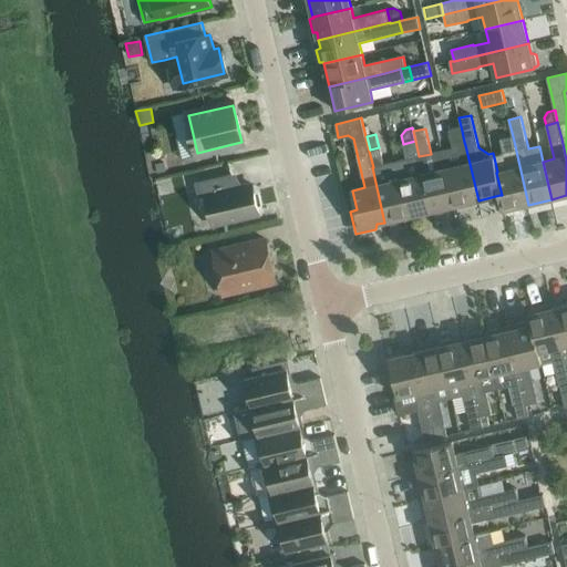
[(504,155),(494,157),(497,172),(496,173),(502,195),(500,195),(504,210),(528,205),(513,136),(501,140),(504,155)]
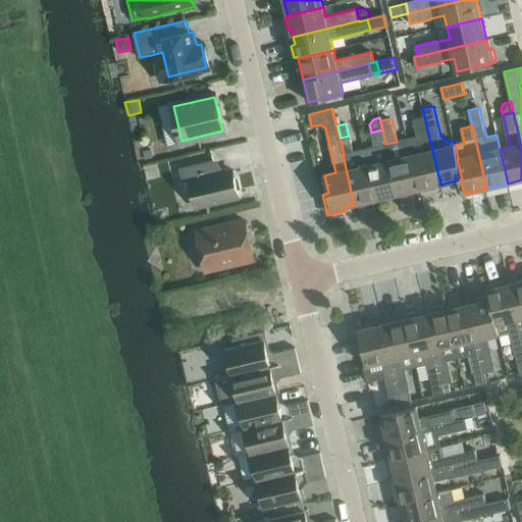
[(374,147),(364,149),(375,200),(397,195),(385,144),(382,129),(371,133),(374,147)]
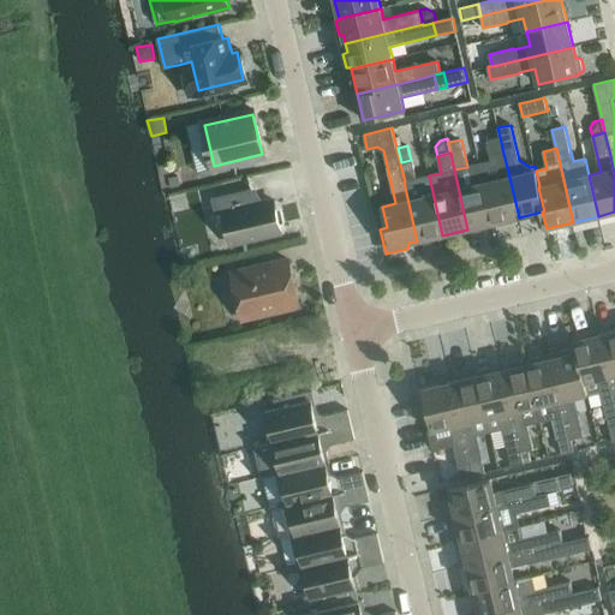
[(496,179),(484,183),(494,224),(519,218),(505,157),(491,161),(496,179)]
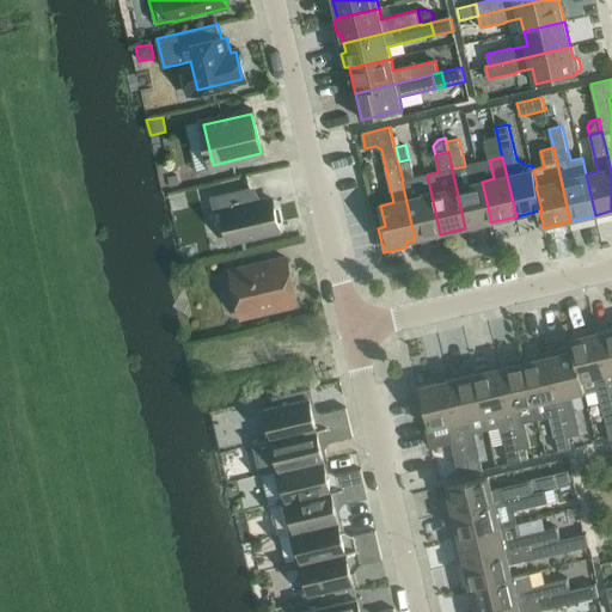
[(411,160),(398,163),(403,181),(402,181),(415,240),(440,234),(427,175),(415,177),(411,160)]
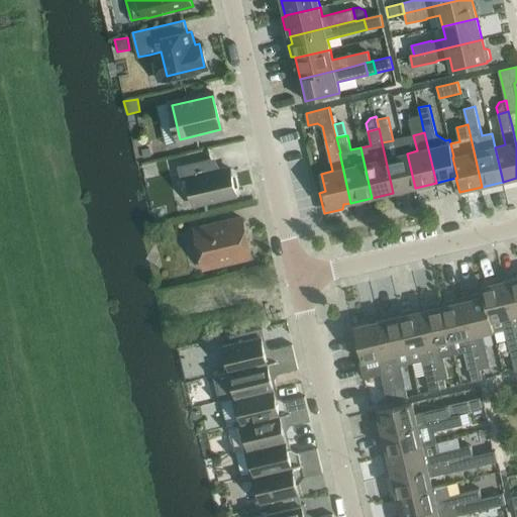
[(393,140),(382,142),(393,193),(415,188),(407,153),(397,156),(393,140)]
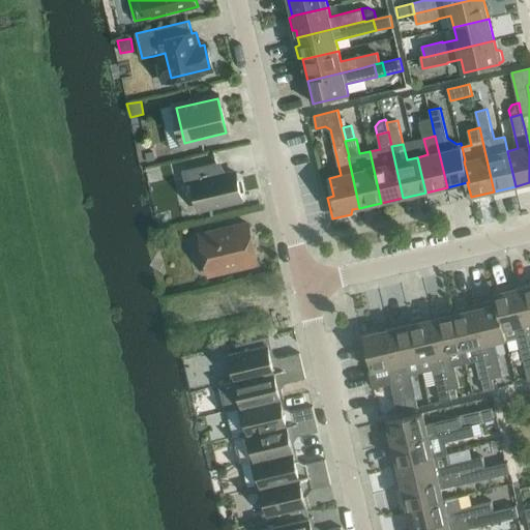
[(208,166),(183,171),(183,172),(186,184),(193,183),(199,210),(243,200),(237,173),(211,179),(208,166)]
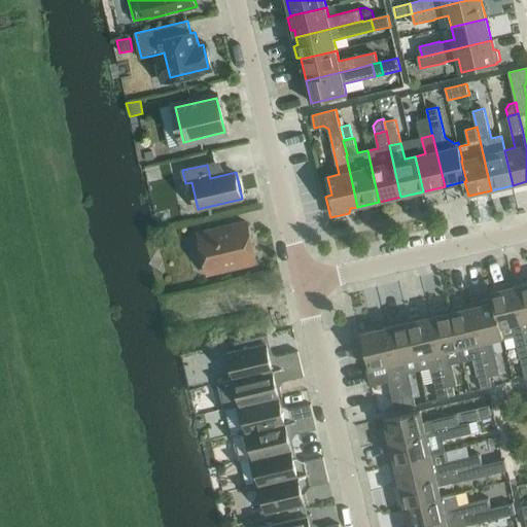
[(248,222),(198,235),(207,274),(257,262),(248,222)]
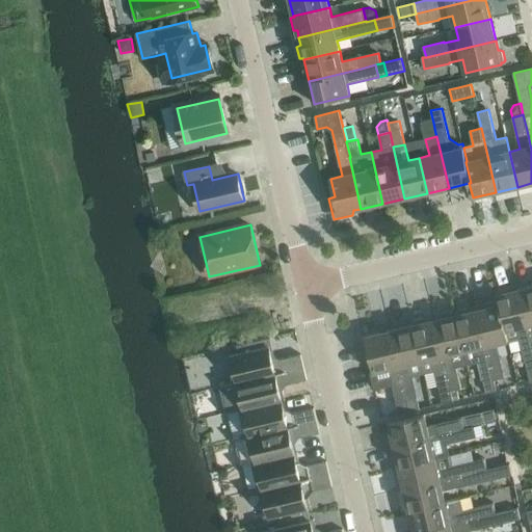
[(531,286),(520,290),(531,343),(531,286)]
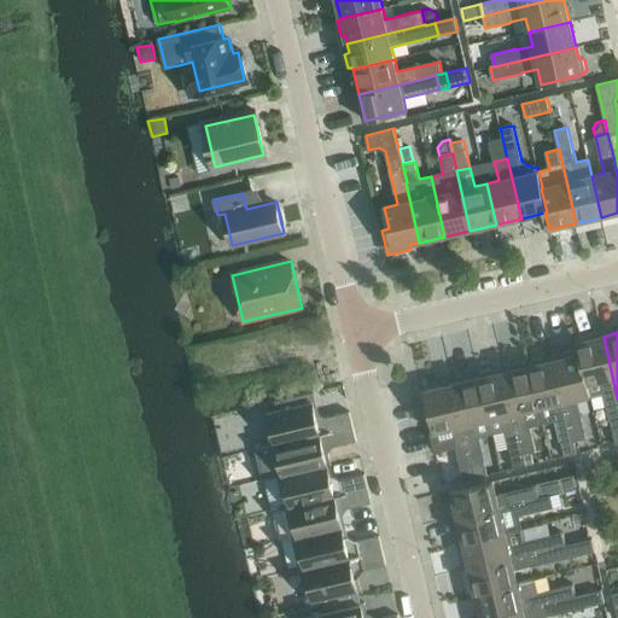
[(578,343),(577,343),(579,349),(579,355),(581,354),(588,384),(589,384),(592,396),(604,392),(605,397),(610,421),(616,443),(617,442),(617,398),(604,337),(593,339),(592,336),(589,334),(579,337),(577,339),(578,343)]
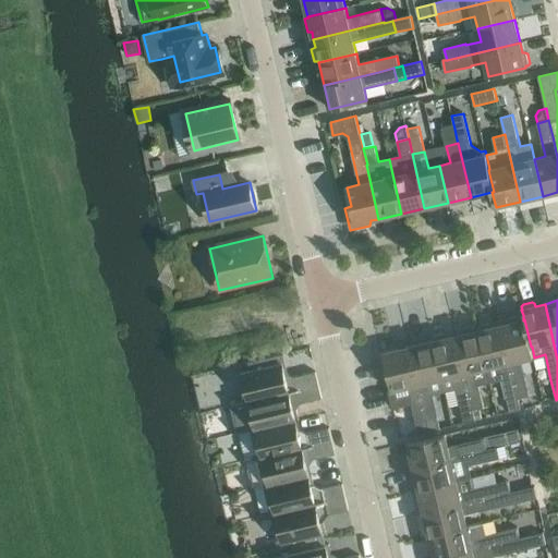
[(508,324),(501,325),(519,399),(530,396),(525,375),(524,375),(521,360),(534,358),(532,347),(531,347),(524,319),(523,320),(523,315),(509,318),(508,320),(508,324)]
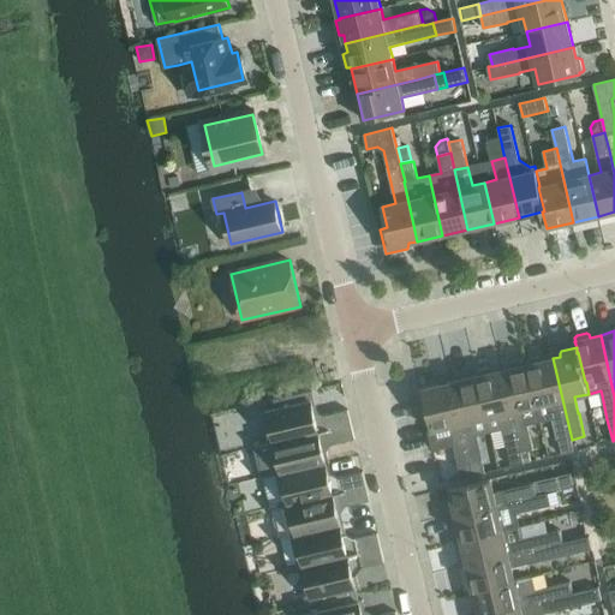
[(529,364),(527,364),(537,406),(541,422),(554,419),(560,442),(562,454),(575,452),(572,440),(553,358),(543,360),(543,358),(539,357),(530,359),(529,362),(529,364)]
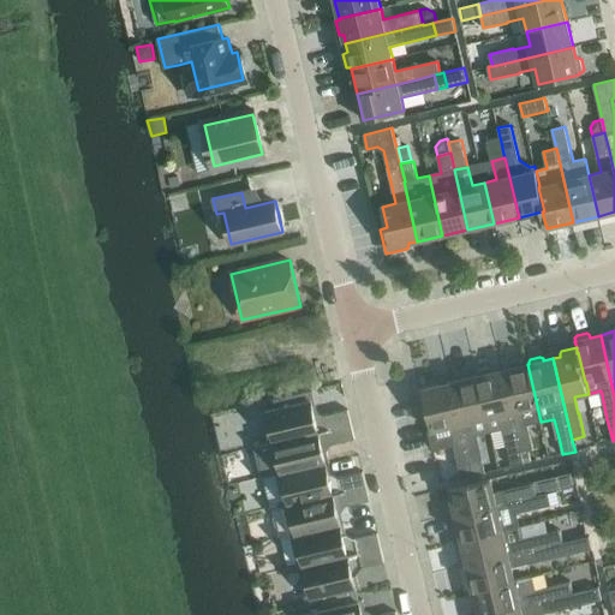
[(512,368),(502,370),(521,452),(533,448),(529,425),(541,422),(537,406),(527,364),(526,365),(525,362),(523,360),(513,363),(512,365),(512,368)]
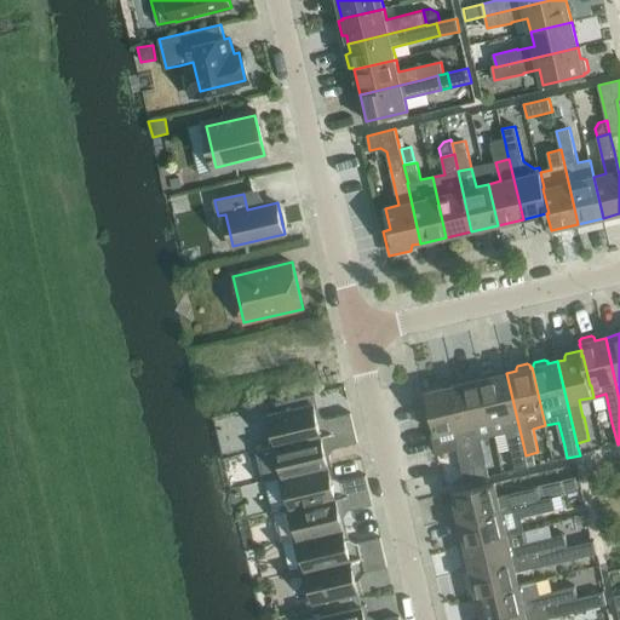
[(483,379),(481,379),(494,436),(506,432),(516,470),(528,468),(526,455),(506,373),(497,375),(497,373),(493,372),(483,373),(482,377),(483,379)]
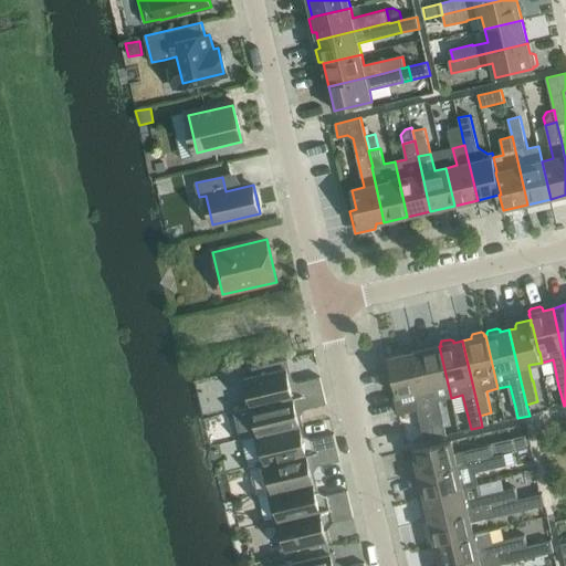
[(439,346),(416,352),(436,438),(448,435),(440,400),(451,398),(439,346)]
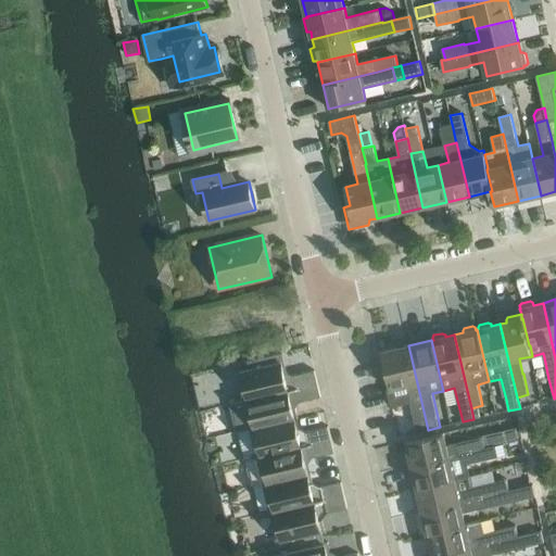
[(408,345),(382,352),(391,388),(388,389),(391,404),(407,401),(411,402),(417,432),(428,430),(408,345)]
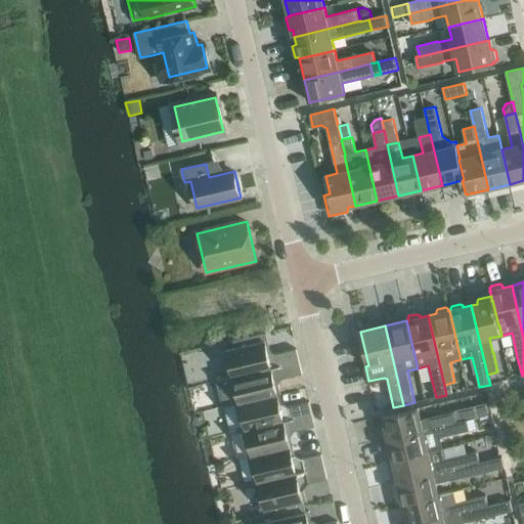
[(264,333),(230,341),(232,349),(266,341),(264,333)]
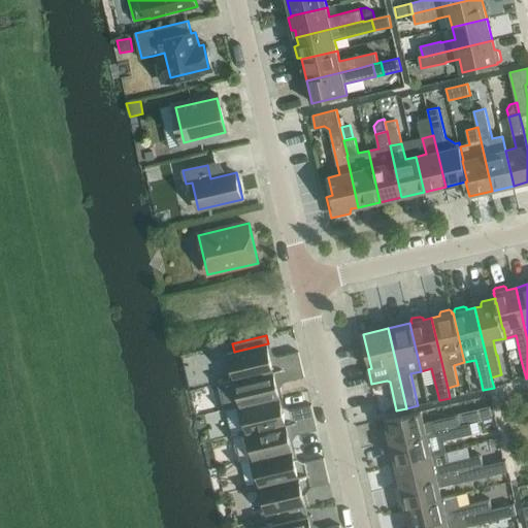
[(230,353),(227,357),(229,364),(228,364),(232,381),(303,364),(300,352),(278,357),(273,354),(270,354),(268,343),(234,352),(230,353)]
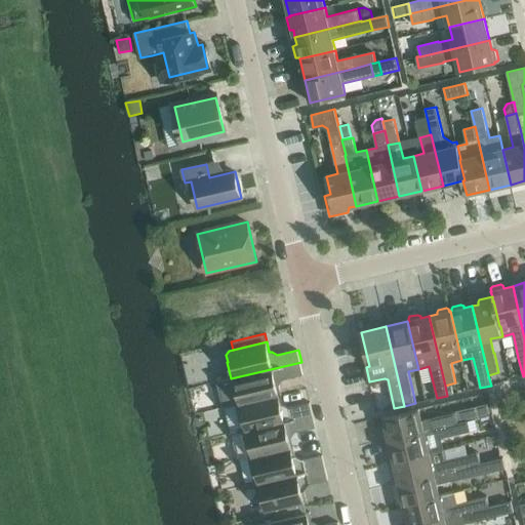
[(301,362),(231,378),(218,381),(225,408),(226,408),(282,395),(282,394),(279,395),(277,386),(280,386),(283,379),(304,374),(301,362)]
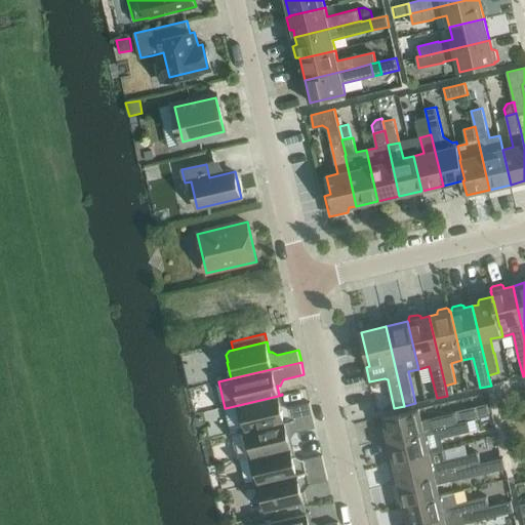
[(282,395),(226,408),(232,435),(236,434),(239,433),(314,414),(311,402),(290,407),(284,404),(281,405),(279,396),(282,396),(282,395)]
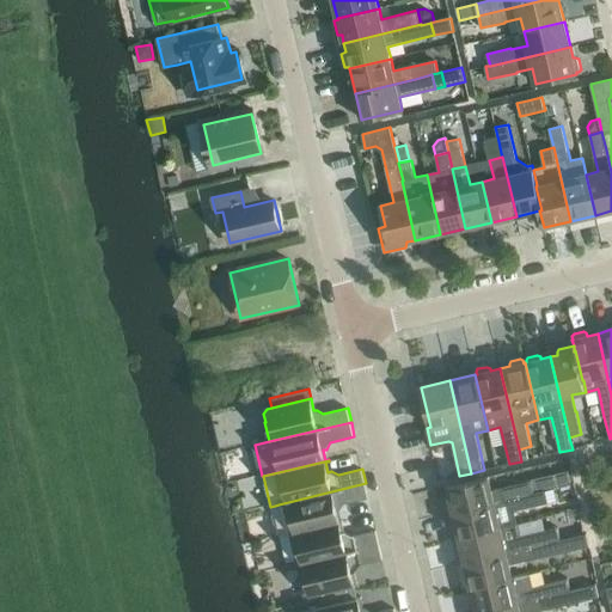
[(568,470),(558,472),(561,485),(571,483),(568,470)]
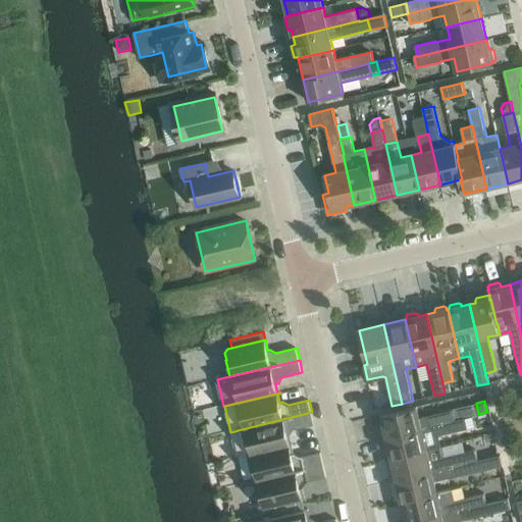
[(417,407),(382,415),(382,416),(387,436),(456,421),(454,410),(433,415),(433,416),(420,419),(417,407)]
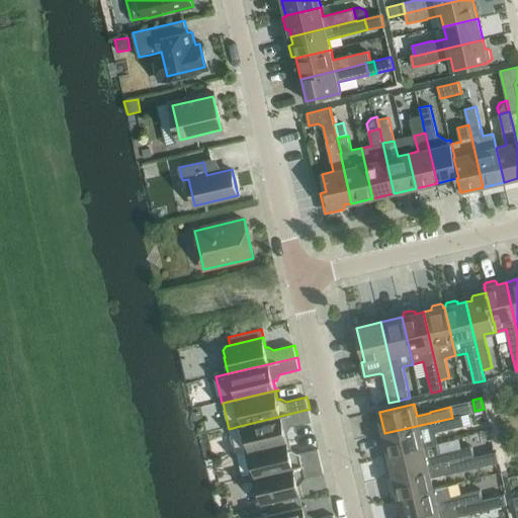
[(236,427),(233,428),(239,453),(247,451),(290,441),(290,440),(287,441),(285,432),(288,432),(292,426),(312,422),(310,409),(236,427)]
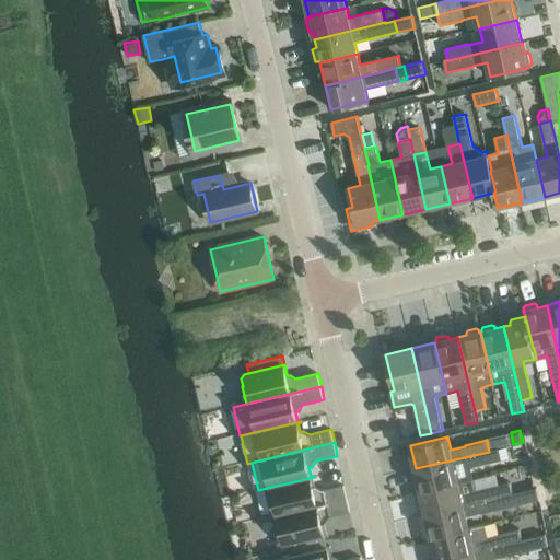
[(489,452),(416,468),(421,492),(458,482),(473,479),(469,468),(492,463),(502,461),(499,448),(489,452)]
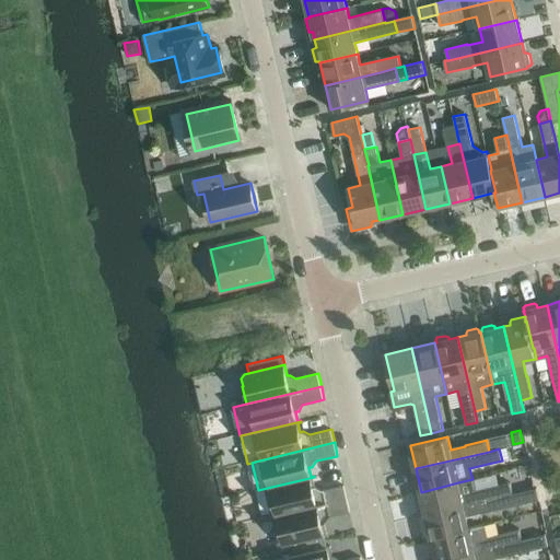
[(314,477),(267,488),(272,513),(267,514),(268,517),(348,499),(345,486),(323,491),(316,487),(314,488),(312,478),(314,478),(314,477)]
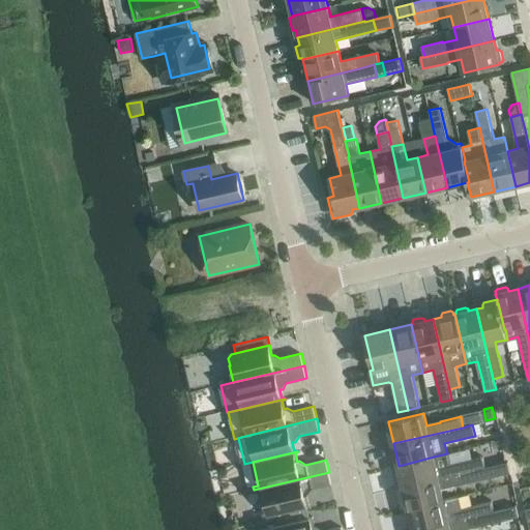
[(434,457),(399,466),(404,488),(484,468),(482,458),(449,465),(447,453),(434,457)]
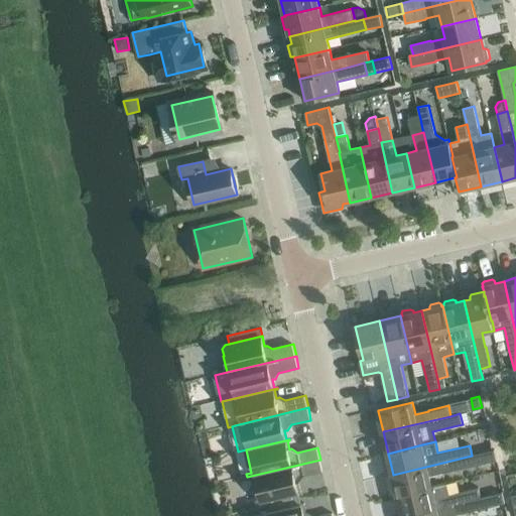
[(472,456),(393,475),(398,496),(432,488),(429,476),(442,473),(443,474),(496,461),(494,450),(492,450),(472,456)]
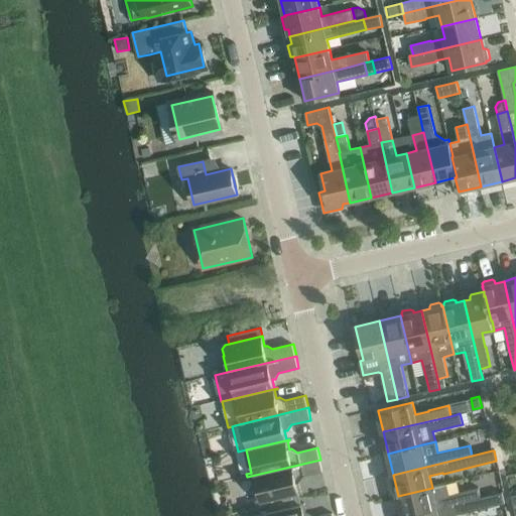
[(320,460),(247,477),(248,480),(252,479),(256,492),(257,498),(262,501),(269,499),(269,500),(299,493),(302,492),(301,491),(299,492),(297,483),(299,482),(303,477),(324,472),(320,460)]
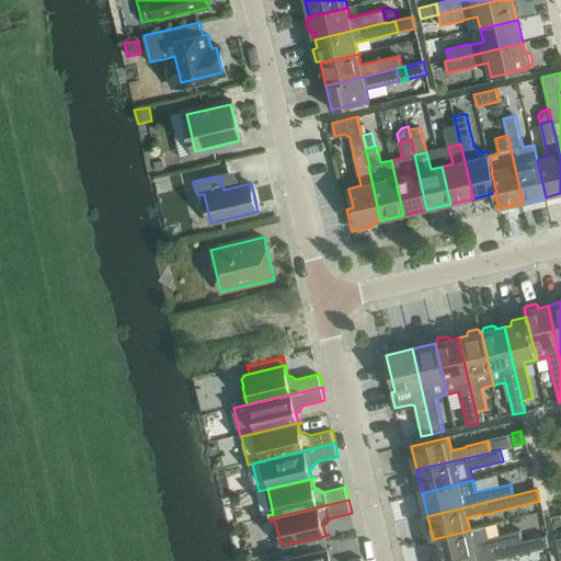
[(470,530),(433,539),(437,560),(441,560),(522,542),(519,530),(487,538),(484,526),(470,530)]
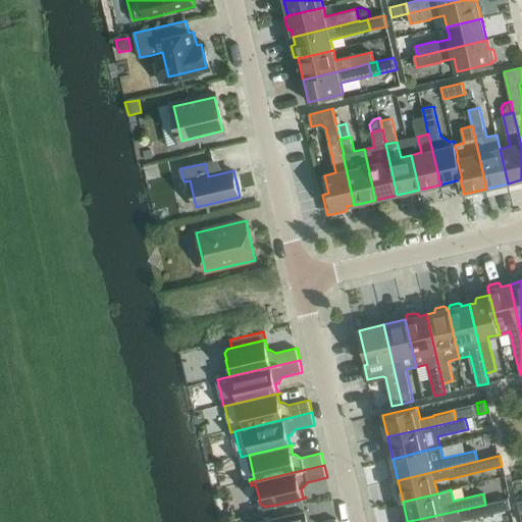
[(303,499),(272,506),(273,512),(304,505),(303,499)]
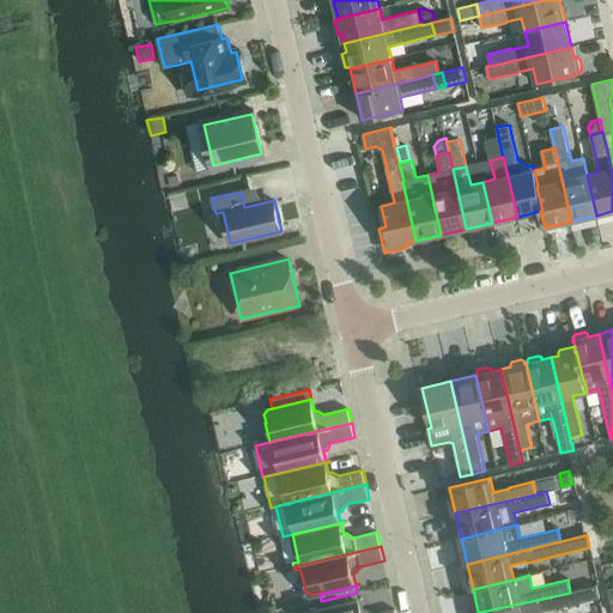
[(538,612),(539,612),(599,599),(595,586),(570,593),(481,612),(538,612)]
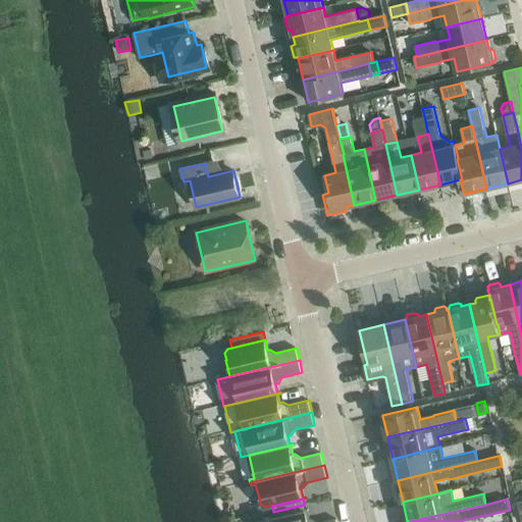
[(304,505),(273,512),(275,517),(306,510),(304,505)]
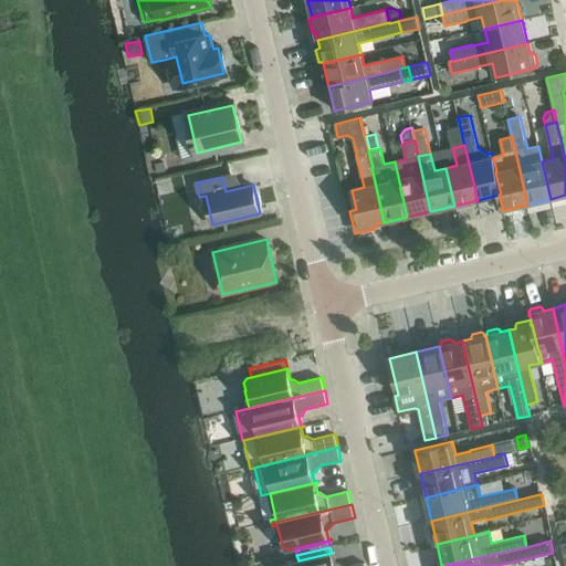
[(299,561),(287,564),(287,565),(366,565),(366,563),(353,565),(342,565),(343,565),(339,563),(334,564),(332,555),(335,554),(335,552),(332,553),(299,561)]
